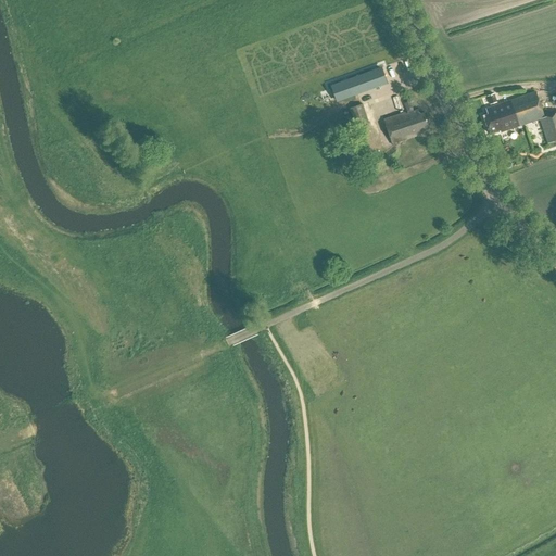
[(380,68),(331,86),(337,101),(386,84),(380,68)]
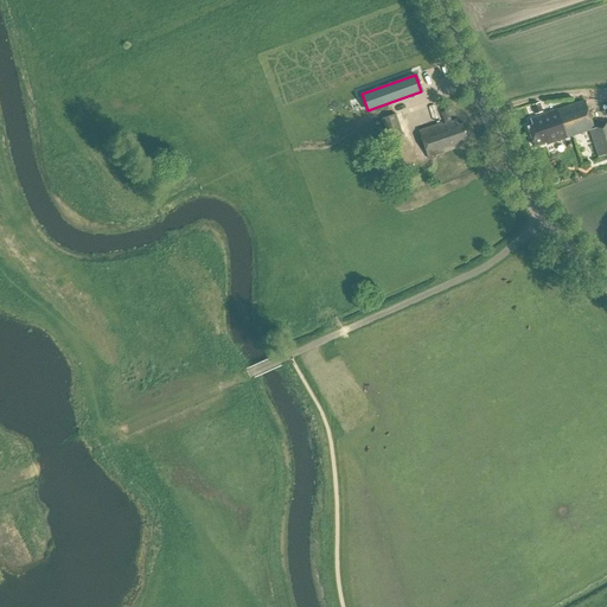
[(545,145),(589,131),(598,157),(606,153),(606,123),(594,128),(585,101),(530,120),(532,125),(528,127),(534,146),(544,142),(545,145)]
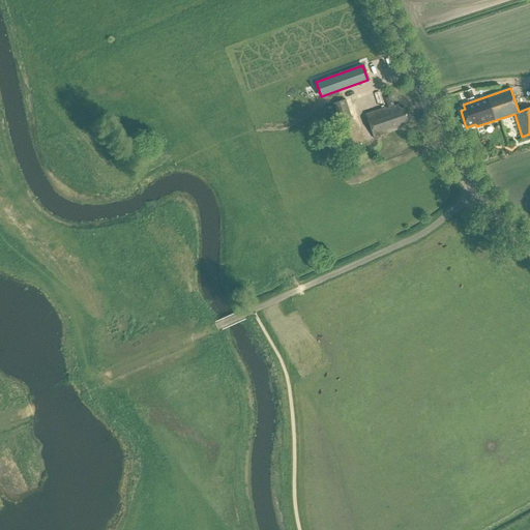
[(467,100),(473,98),(470,90),(465,92),(467,100)]
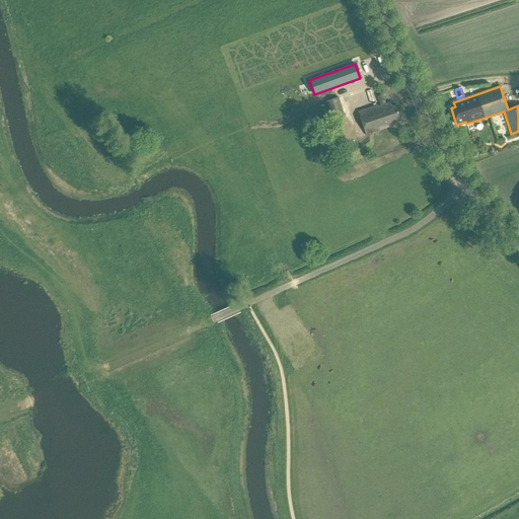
[(377,96),(380,105),(378,106),(378,104),(358,112),(366,136),(372,134),(371,133),(391,127),(390,126),(401,122),(395,105),(391,106),(390,102),(385,104),(382,95),(377,96)]
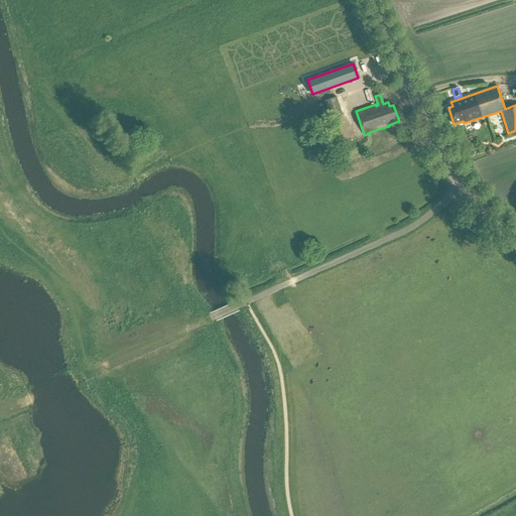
[(324,101),(330,118),(342,115),(336,97),(324,101)]
